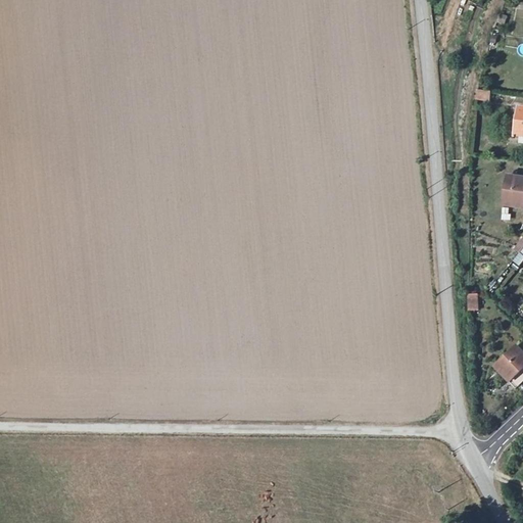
[(477,89),(475,99),(489,102),(491,91),(477,89)]
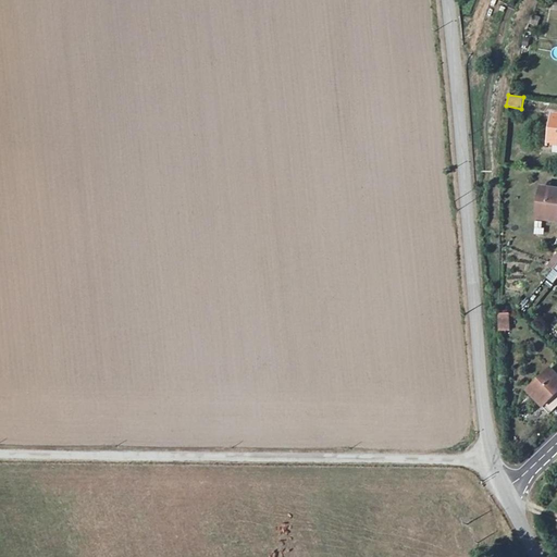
[(556,222),(556,189),(541,188),(536,220),(556,222)]
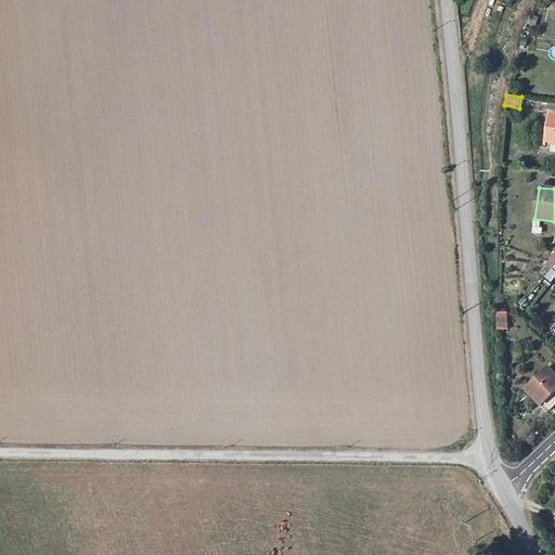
[(498,313),(498,331),(507,330),(506,312),(498,313)]
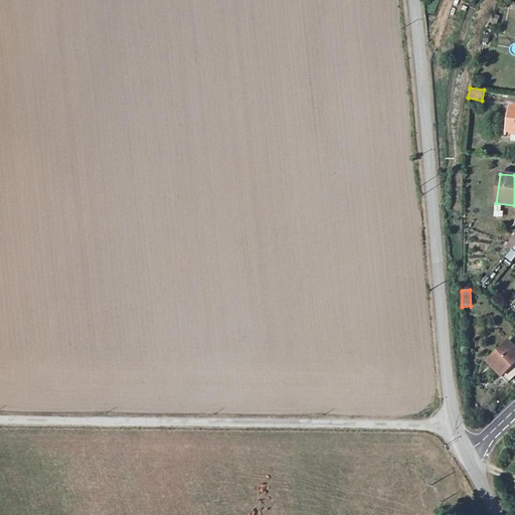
[(488,362),(502,377),(511,368),(514,371),(514,347),(510,342),(488,362)]
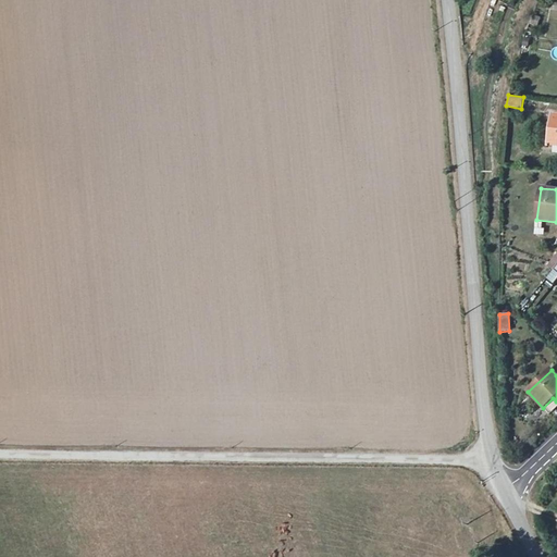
[(556,407),(556,401),(553,398),(543,408),(549,415),(556,407)]
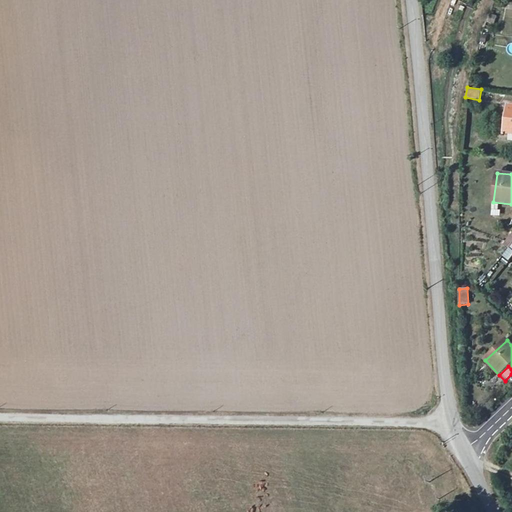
All buildings are outlined.
